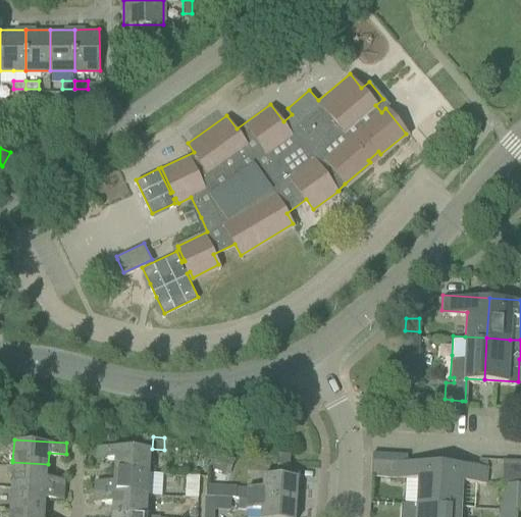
[(115,469),(149,471),(150,449),(98,446),(97,457),(115,458),(115,469)]
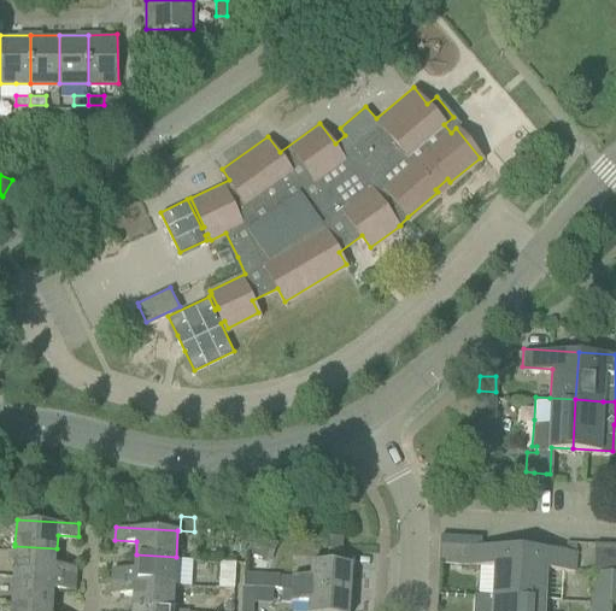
[(280,540),(257,530),(248,550),(271,559),(280,540)]
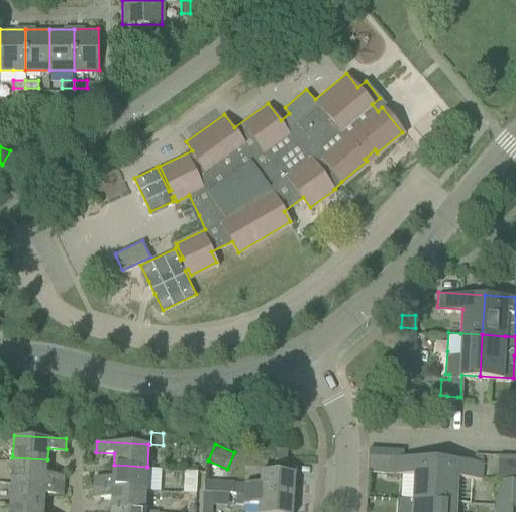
[(287,448),(277,447),(276,447),(275,458),(287,459),(287,448)]
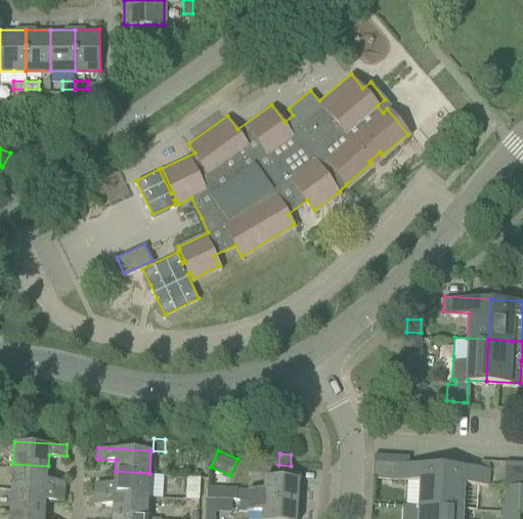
[(418,504),(440,505),(442,464),(396,461),(395,477),(419,478),(418,504)]
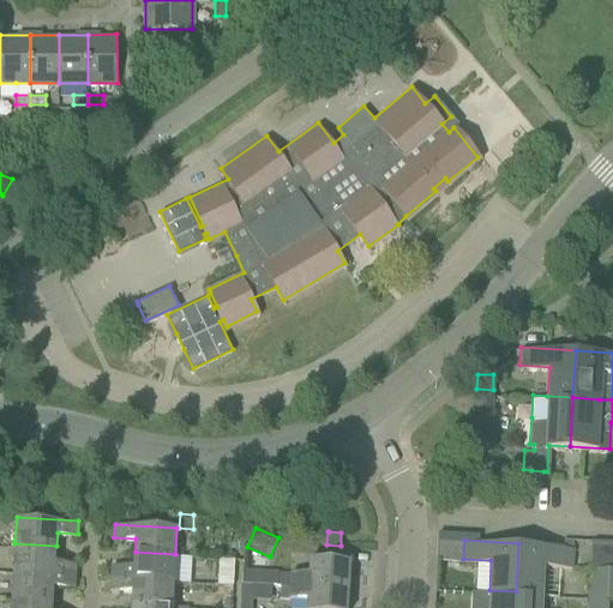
[(14,543),(13,570),(74,573),(76,561),(55,560),(56,546),(14,543)]
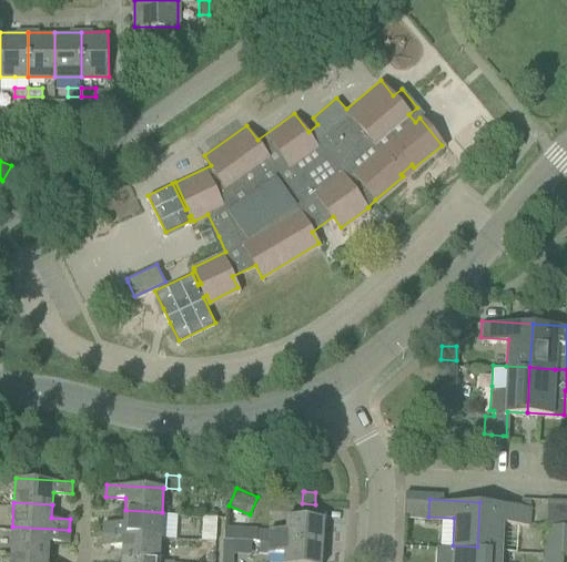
[(477,547),(502,548),(503,521),(529,522),(529,504),(479,502),(477,547)]
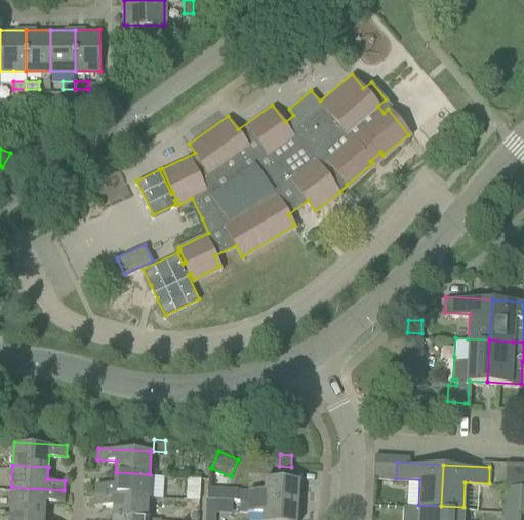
[(148,495),(150,474),(116,472),(115,483),(96,481),(95,492),(148,495)]
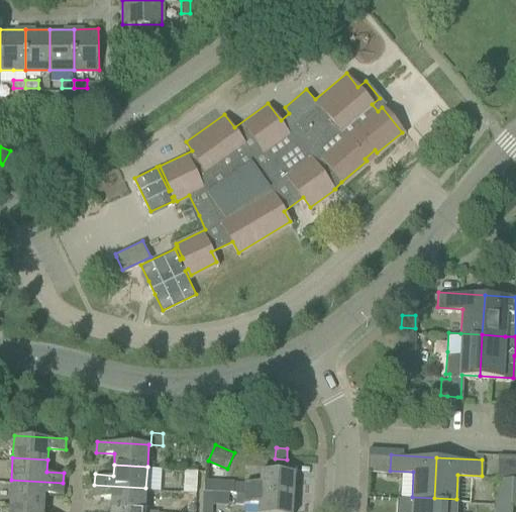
[(196,491),(197,470),(185,469),(184,491),(196,491)]
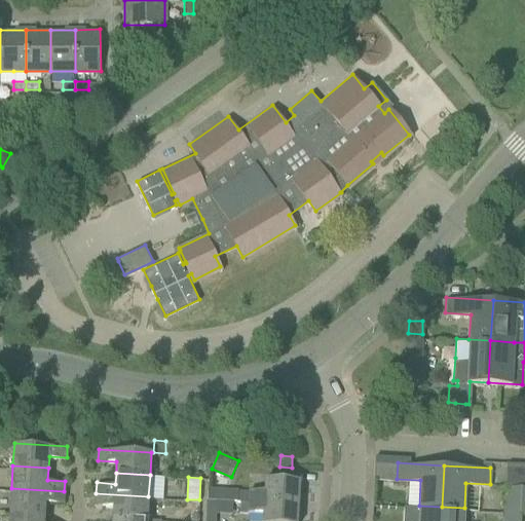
[(249,499),(297,501),(298,480),(265,478),(264,488),(250,487),(250,488),(209,486),(208,497),(217,498),(234,498),(240,499),(249,499)]
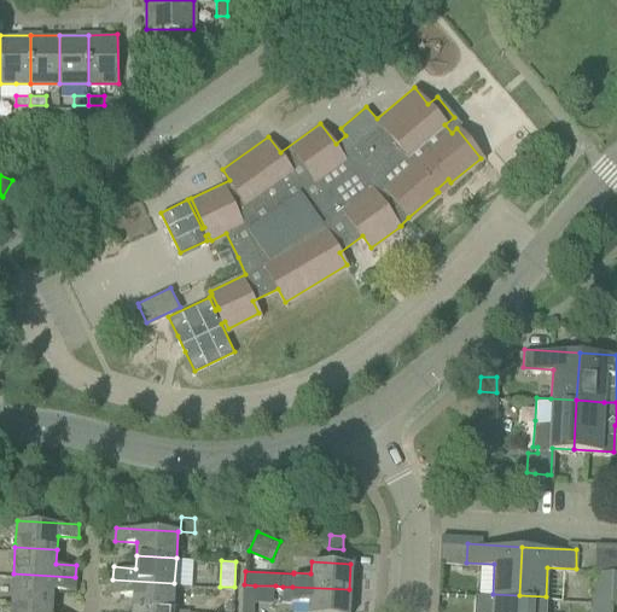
[(611,601),(613,571),(594,570),(593,600),(611,601)]
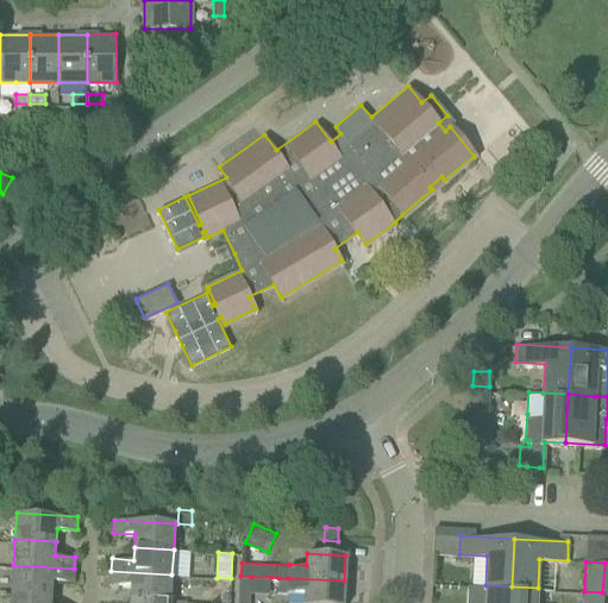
[(13,565),(12,591),(51,594),(52,579),(74,580),(74,569),(13,565)]
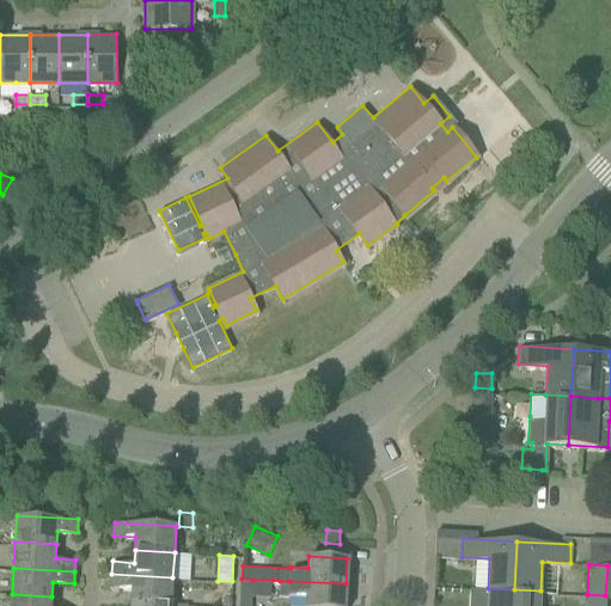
[(132,600),(171,604),(172,577),(111,574),(111,587),(133,588),(132,600)]
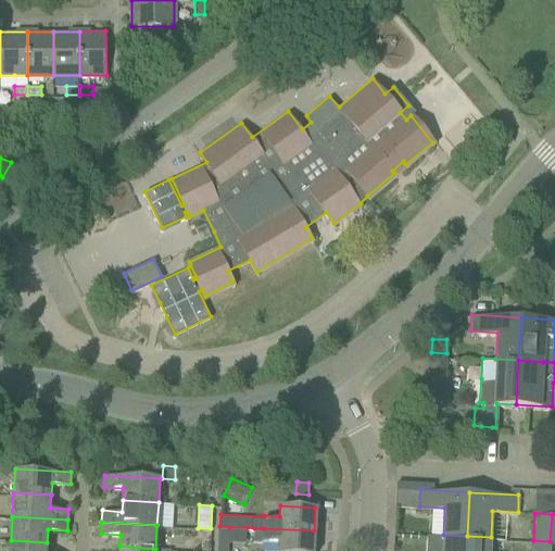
[(228,550),(229,540),(229,527),(219,526),(217,550),(228,550)]
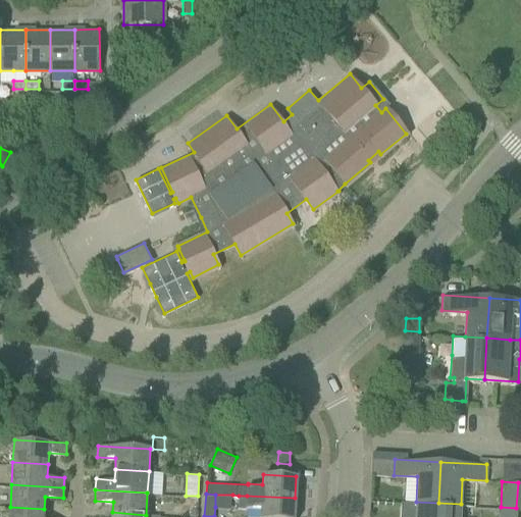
[(215,495),(215,507),(224,508),(231,507),(232,495),(215,495)]
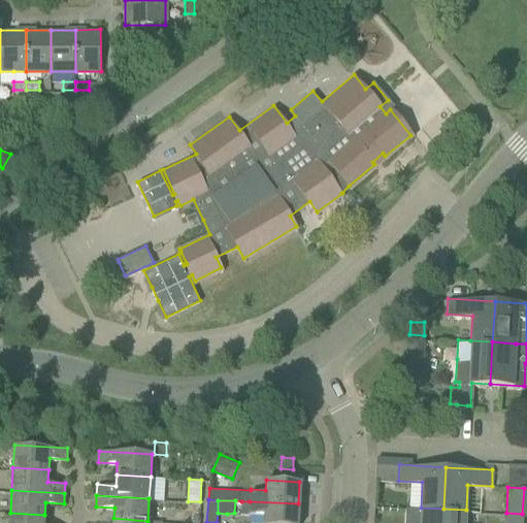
[(250,501),(241,501),(241,511),(250,511),(250,501)]
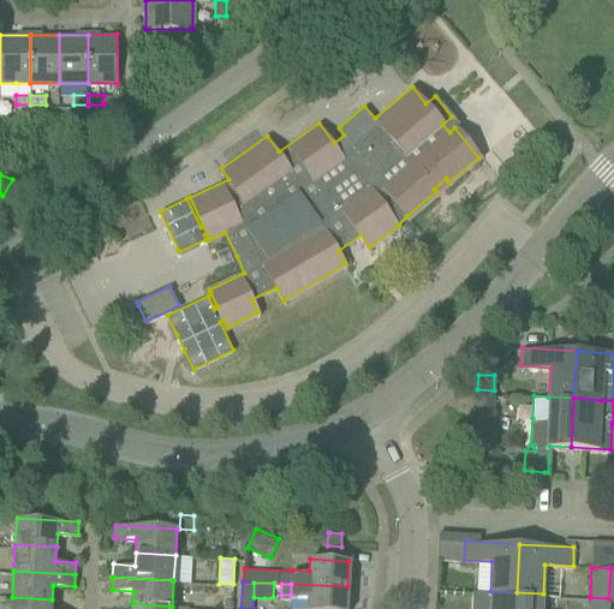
[(307,608),(346,608),(347,586),(291,584),(291,595),(308,596),(307,608)]
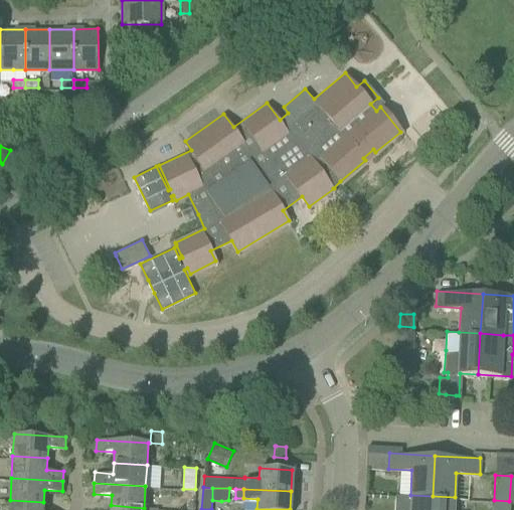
[(432,509),(433,496),(410,495),(396,494),(394,509),(432,509)]
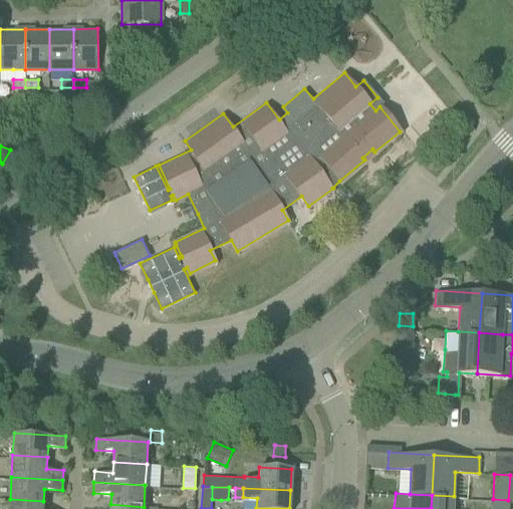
[(453,508),(454,496),(432,495),(431,508),(453,508)]
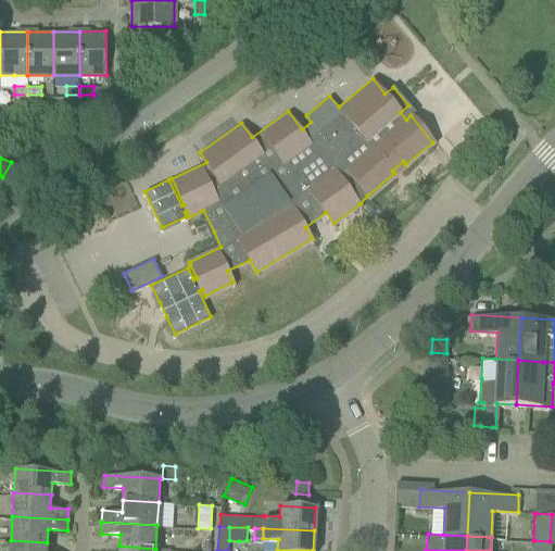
[(46,550),(47,542),(11,540),(9,550),(46,550)]
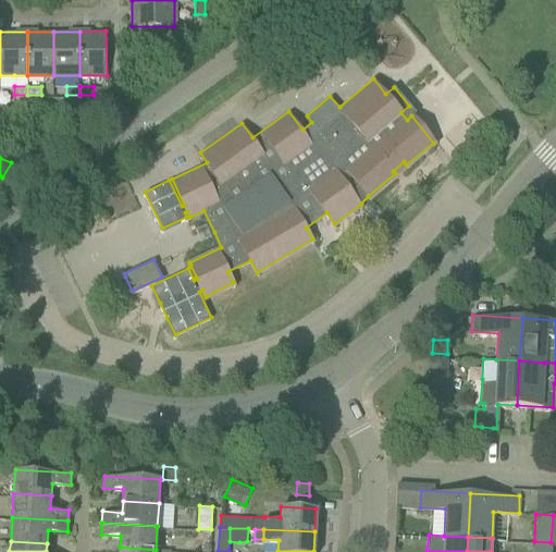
[(550,551),(551,542),(534,541),(533,551),(550,551)]
